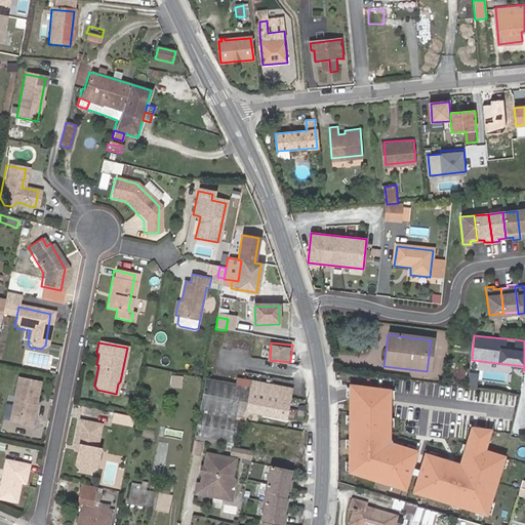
[(468,368),(459,367),(457,385),(465,387),(468,368)]
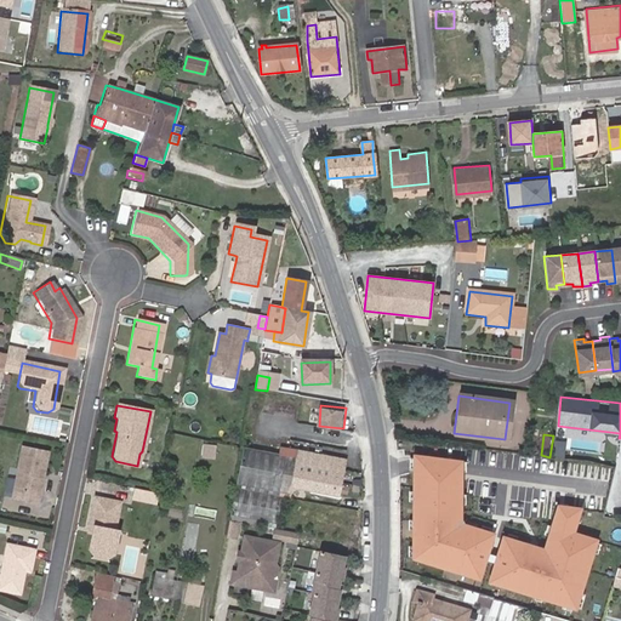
[(244,448),(231,523),(275,528),(283,497),(289,497),(291,488),(298,451),(290,450),(288,456),(281,455),(244,448)]
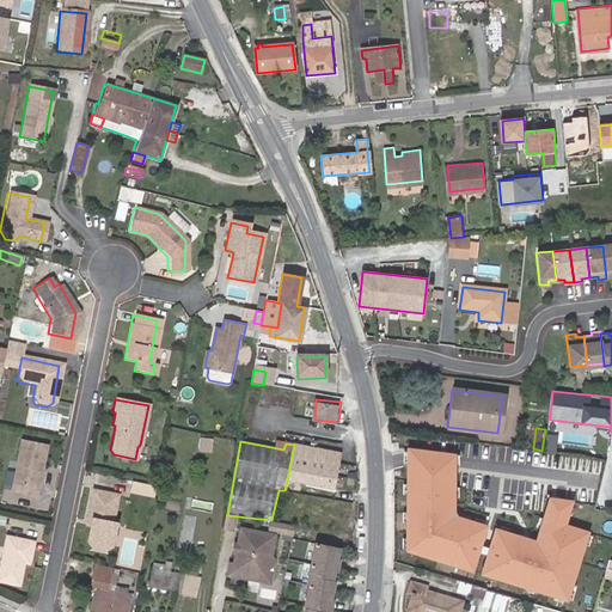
[(35,500),(44,448),(20,444),(10,495),(35,500)]
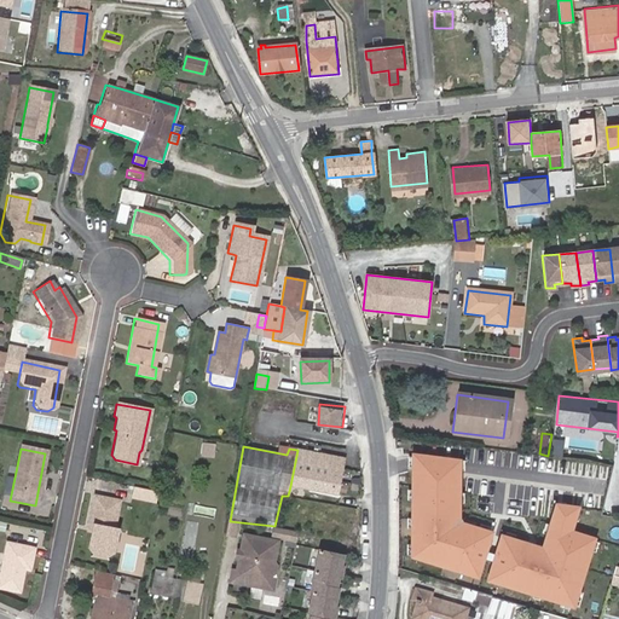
[(310,490),(337,495),(343,458),(298,450),(290,486),(310,490)]
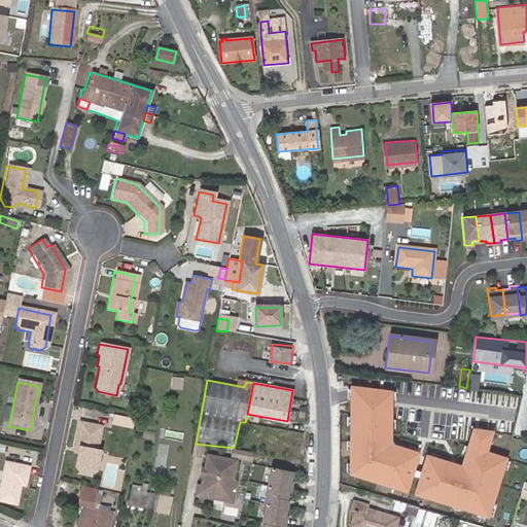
[(135,426),(136,416),(116,413),(114,423),(135,426)]
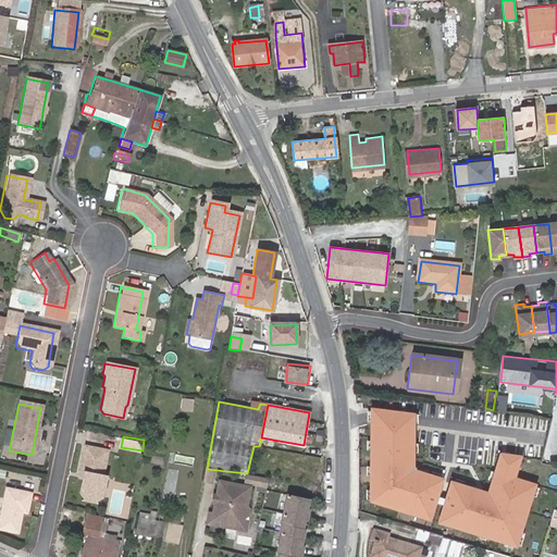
[(415,443),(371,437),(370,505),(418,518),(419,511),(433,516),(442,480),(413,472),(415,443)]
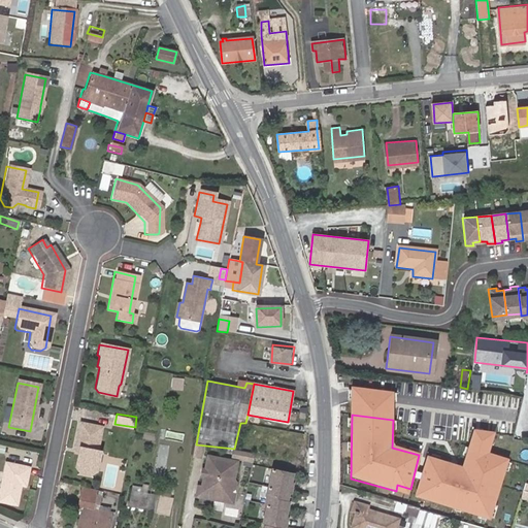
[(74,467),(96,471),(99,448),(96,448),(99,427),(78,423),(73,447),(78,449),(77,454),(74,467)]
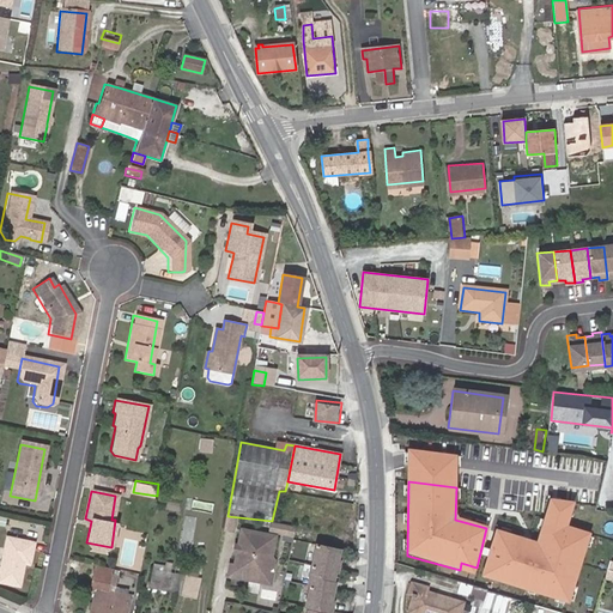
[(539,540),(497,529),(485,569),(499,574),(497,581),(570,602),(590,533),(566,526),(574,502),(553,499),(539,540)]
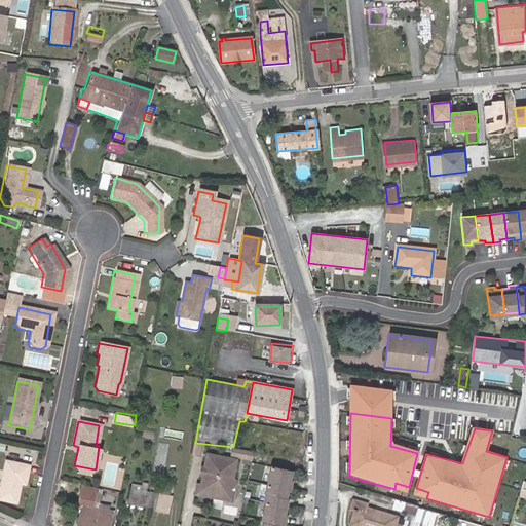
[(251,453),(232,450),(231,457),(250,460),(251,453)]
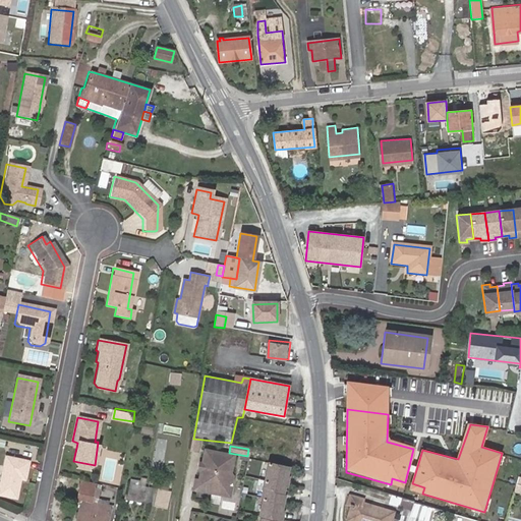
[(233,457),(205,451),(201,464),(199,472),(198,481),(196,487),(226,494),(227,488),(227,485),(230,483),(232,477),(230,474),(233,457)]
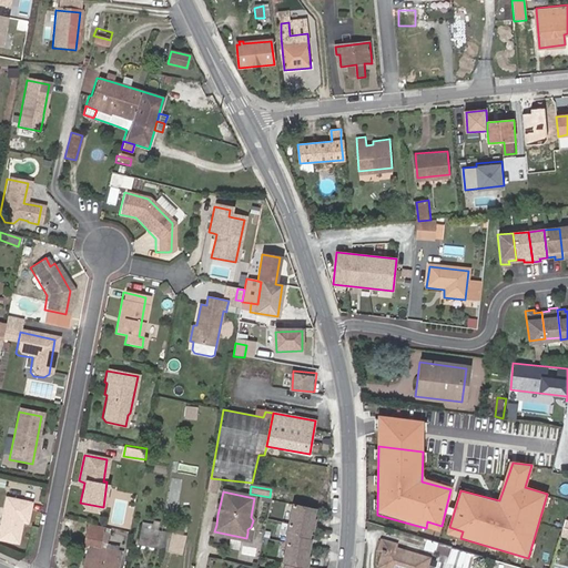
[(2,498),(0,508),(0,540),(14,544),(20,524),(24,525),(29,504),(2,498)]
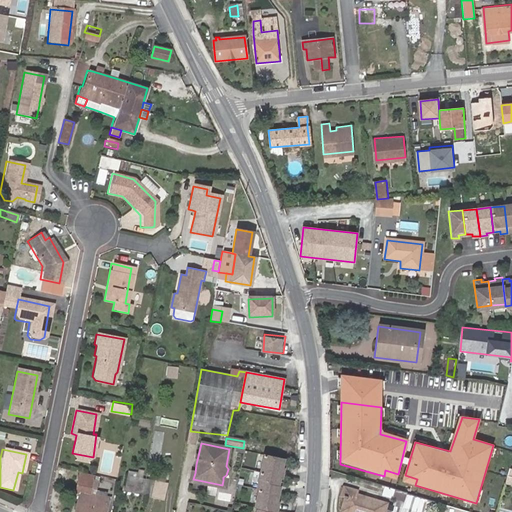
[(280,469),(282,459),(262,456),(255,489),(257,490),(254,507),(275,511),(277,503),(275,503),(278,486),(276,485),(278,477),(280,477),(282,469),(280,469)]
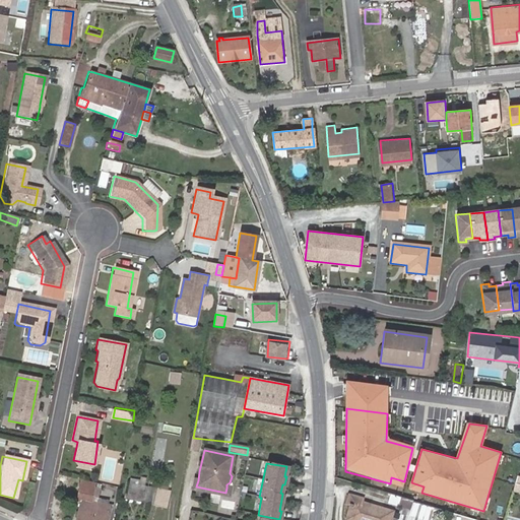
[(196,486),(198,480),(194,479),(192,490),(229,497),(230,489),(226,488),(225,493),(196,486)]
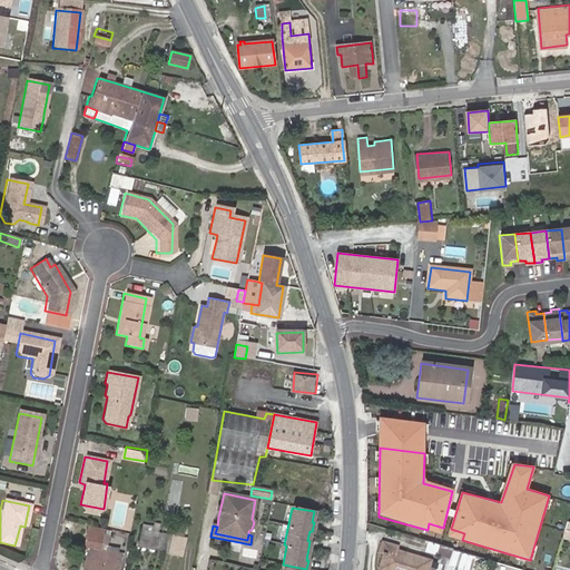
[(88,527),(84,547),(91,550),(87,558),(85,569),(118,569),(121,553),(117,552),(100,550),(105,530),(88,527)]
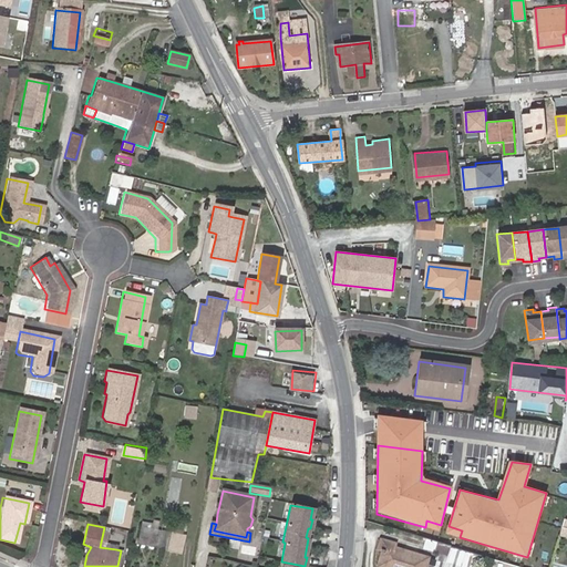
[(109,528),(104,527),(100,547),(116,549),(116,546),(105,544),(109,528)]
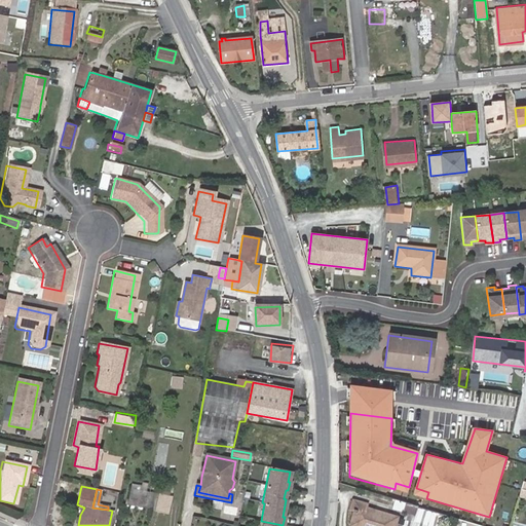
[(166,513),(170,498),(132,489),(128,500),(125,499),(125,503),(166,513)]
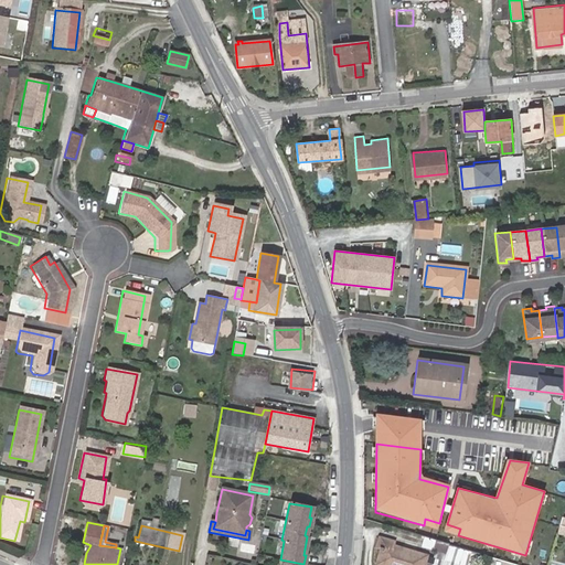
[(373,564),(422,564),(425,556),(392,545),(393,542),(375,536),(372,546),(379,548),(373,564)]
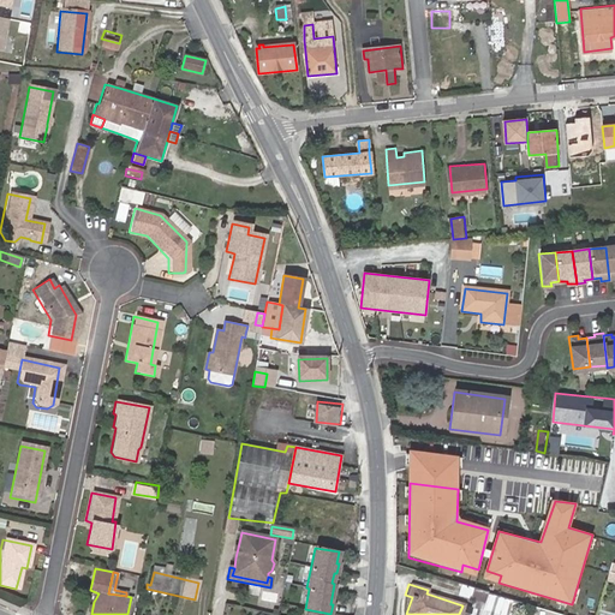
[(477,587),(475,596),(499,602),(494,614),(508,614),(513,597),(477,587)]
